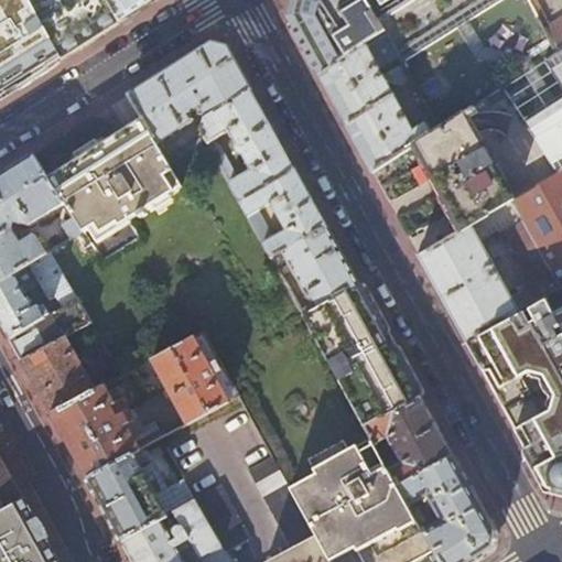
[(0,95),(61,56),(30,0),(0,0),(0,95)]
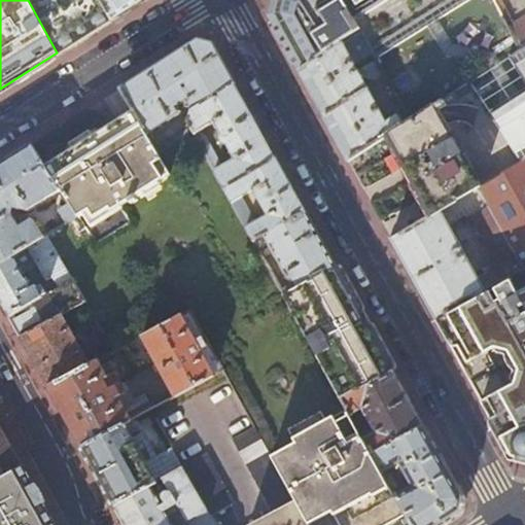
[(86,34),(111,19),(100,0),(28,0),(57,53),(86,34)]
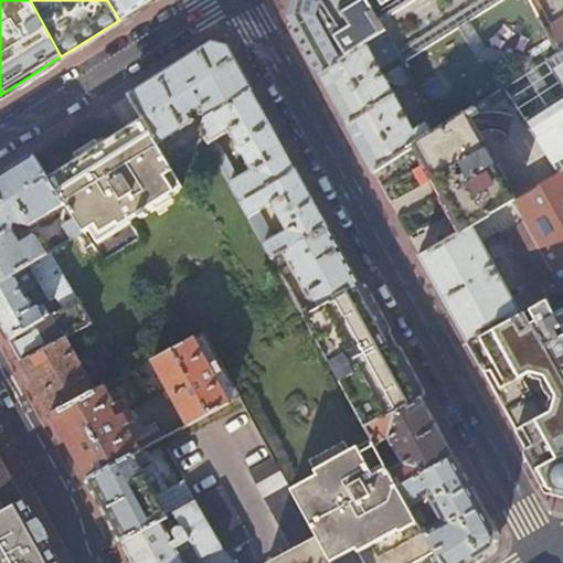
[(107,0),(119,20),(150,0),(107,0)]
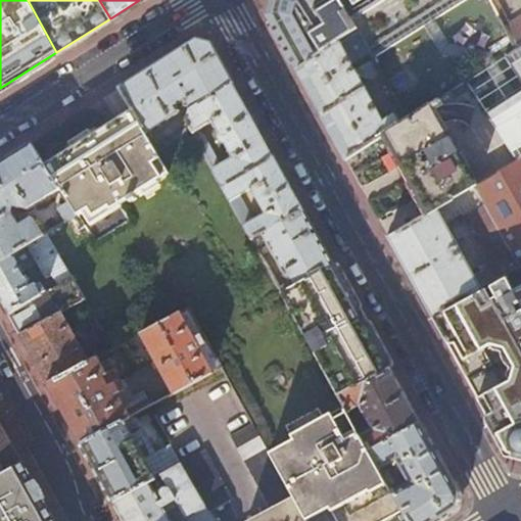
[(267,0),(263,13),(293,68),(337,41),(356,30),(372,57),(461,0),(267,0)]
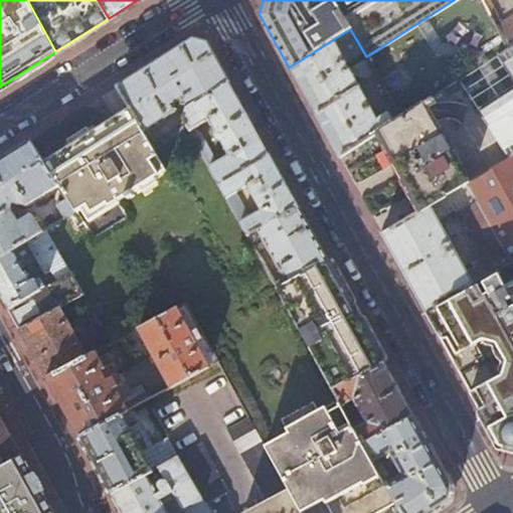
[(512,15),(496,26),(506,47),(512,42),(512,15)]
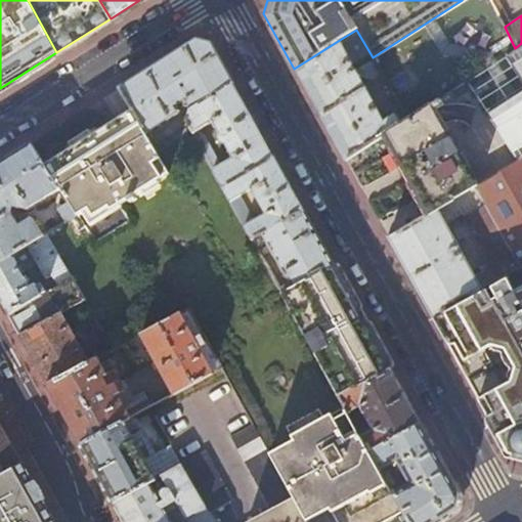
[(190,109),(232,83),(210,43),(194,39),(158,61),(118,87),(131,110),(145,132),(178,112),(174,105),(184,99),(190,109)]
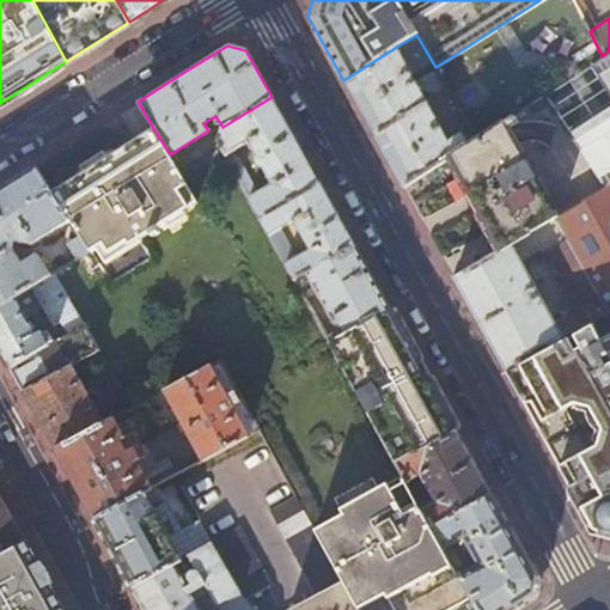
[(365,120),(402,185),(465,144),(459,133),(446,140),(418,90),(421,87),(432,92),(445,85),(435,67),(412,80),(395,48),(343,80),(365,120)]
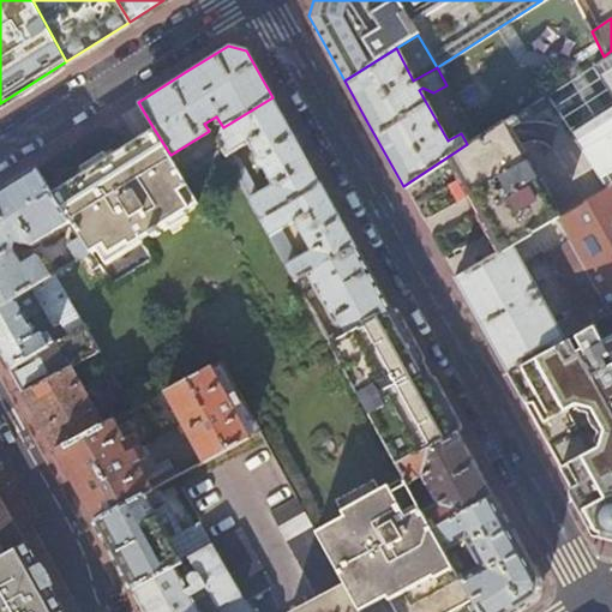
[(570,135),(605,189),(611,184),(611,51),(604,57),(591,65),(611,97),(611,107),(605,112),(600,105),(591,112),(595,119),(570,135)]
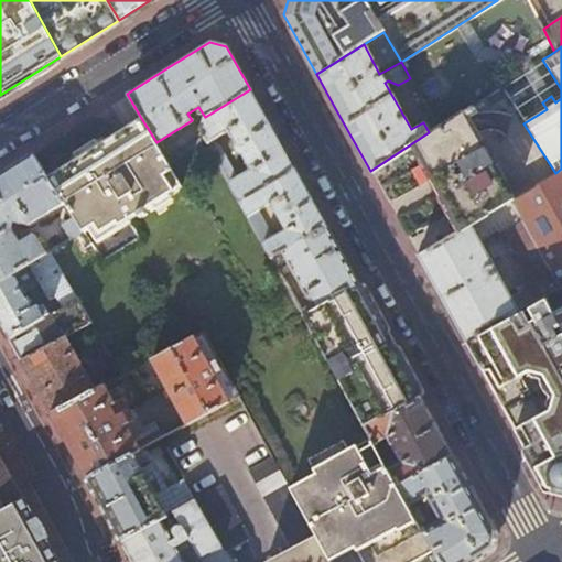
[(205,117),(201,130),(203,134),(209,144),(240,201),(294,168),(276,134),(250,89),(205,117)]
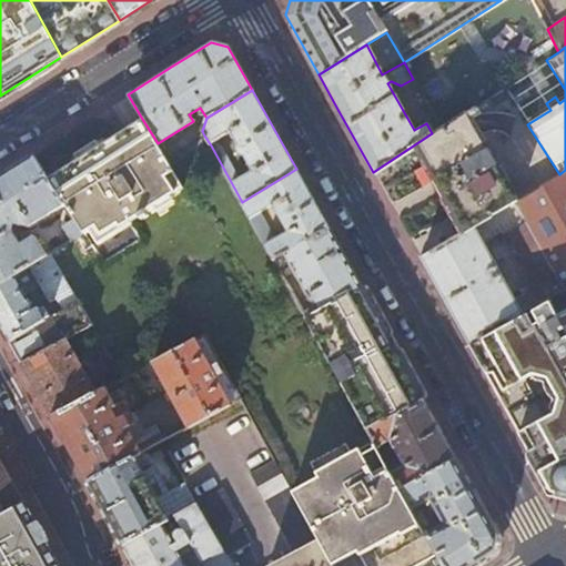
[(501,90),(486,99),(491,107),(505,98),(501,90)]
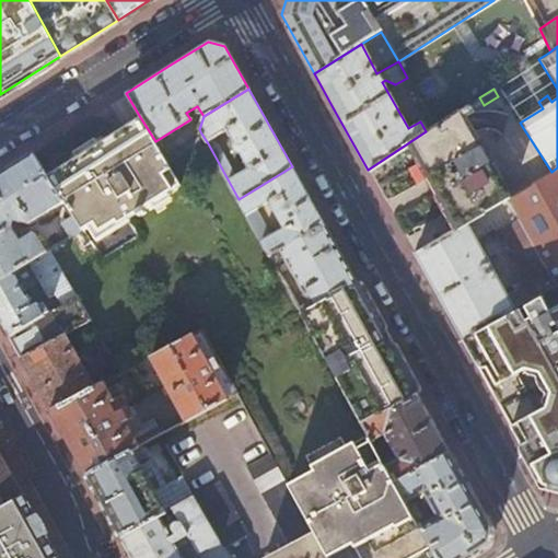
[(466,221),(504,199),(509,197),(489,163),(492,160),(488,152),(485,155),(463,116),(466,113),(467,109),(466,106),(434,127),(426,131),(368,170),(384,200),(427,176),(455,227),(466,221)]
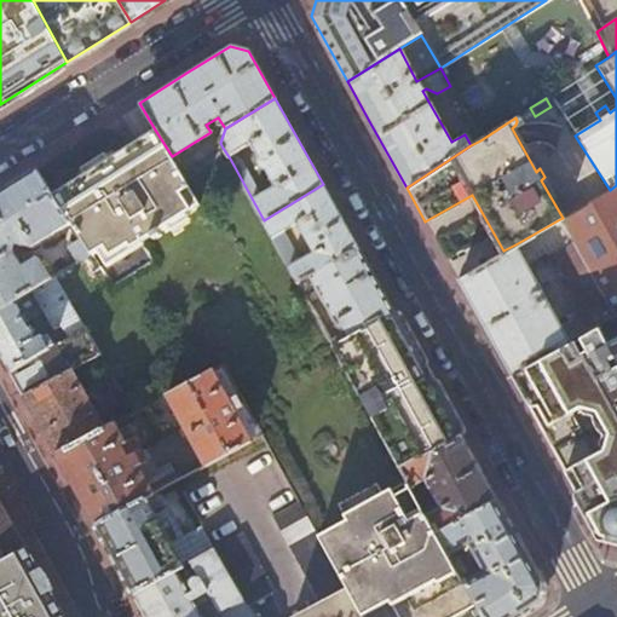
[(465,134),(471,145),(480,140),(474,128),(465,134)]
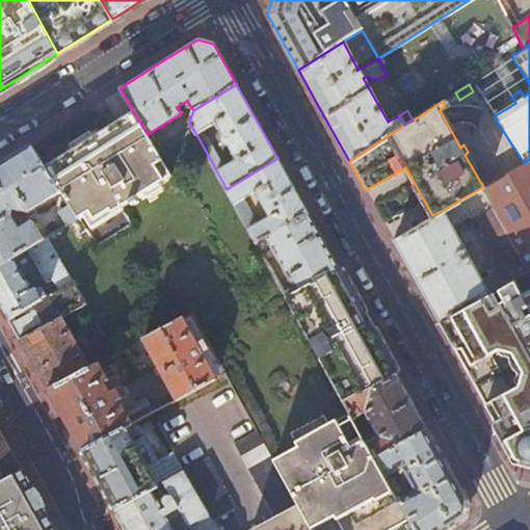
[(69,209),(158,152),(156,148),(148,134),(133,111),(43,166),(58,192),(65,204),(69,209)]
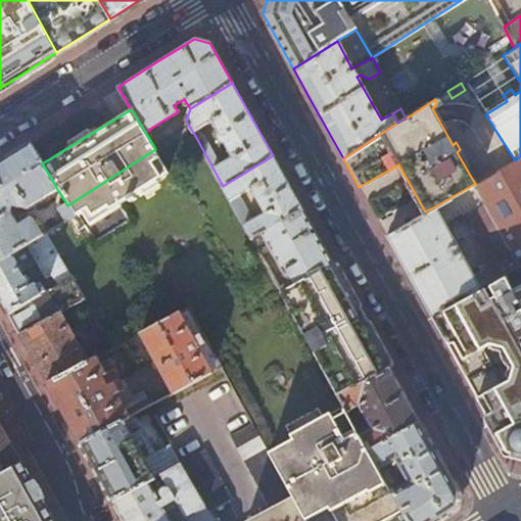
[(158,155),(194,134),(188,125),(153,145),(155,149),(158,155)]
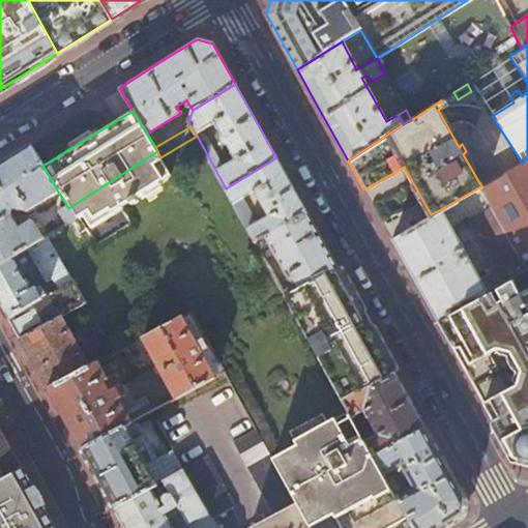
[(42,166),(29,144),(0,162),(0,265),(41,238),(29,221),(18,228),(9,214),(11,208),(25,211),(58,192),(42,166)]
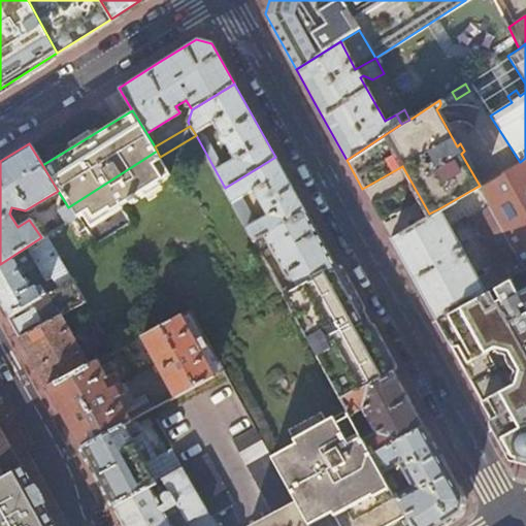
[(293,190),(275,157),(225,188),(253,240),(263,234),(305,211),(293,190)]
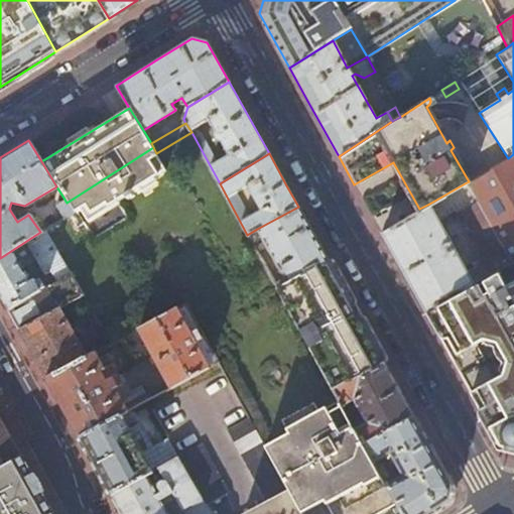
[(469,181),(465,183),(475,201),(513,179),(513,154),(508,158),(469,181)]
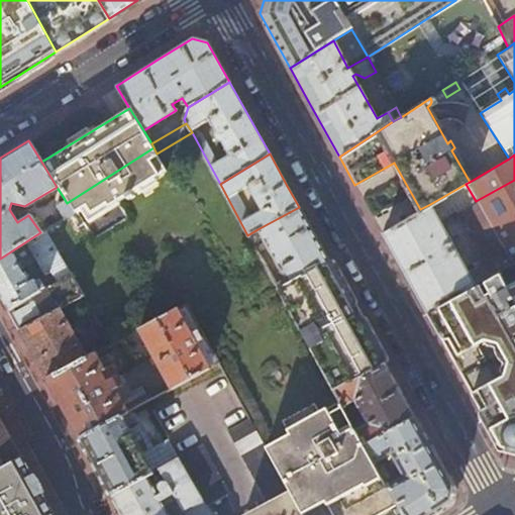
[(514,180),(476,201),(512,265),(514,263),(514,180)]
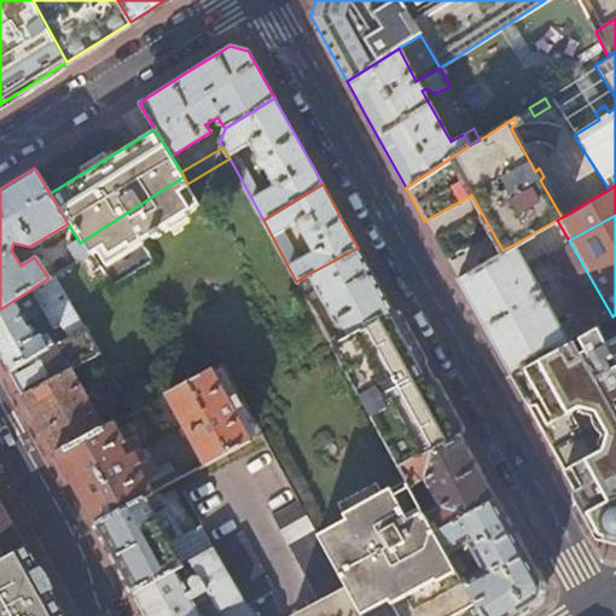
[(86,253),(80,243),(76,237),(65,244),(75,260),(86,253)]
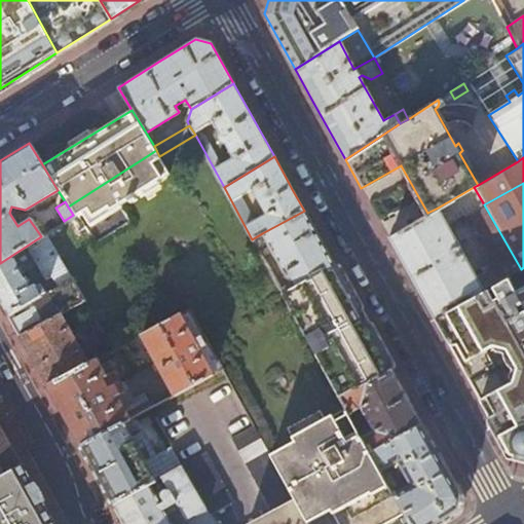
[(463,257),(414,285),(427,307),(433,319),(438,315),(474,296),(508,276),(517,271),(521,269),(484,204),(470,214),(494,257),(486,263),(489,267),(474,275),(463,257)]
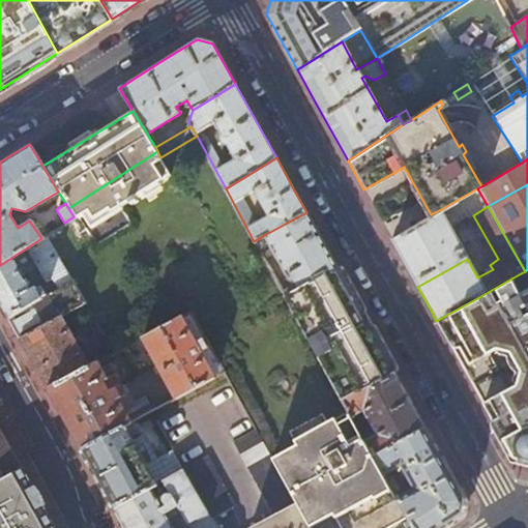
[(390,238),(417,287),(467,259),(441,209),(390,238)]
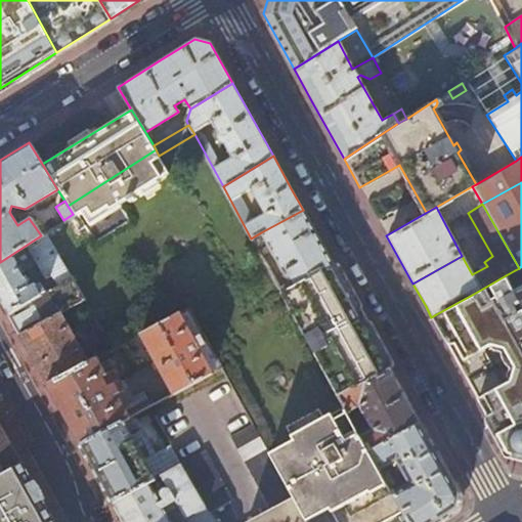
[(291,286),(333,263),(320,243),(303,210),(261,232),(265,240),(291,286)]
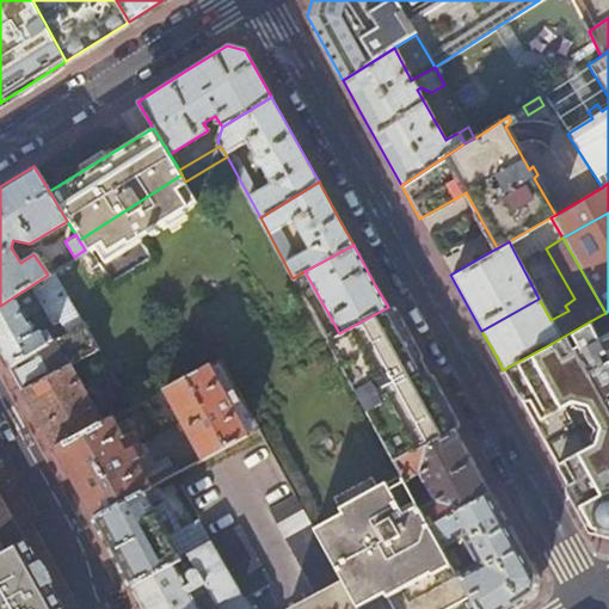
[(293,278),(297,285),(309,280),(305,271),(293,278)]
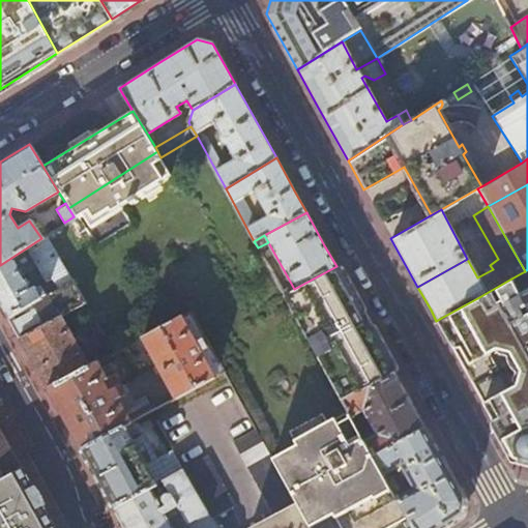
[(0,303),(7,317),(45,295),(39,287),(36,289),(35,287),(29,290),(21,274),(34,265),(44,282),(51,277),(57,288),(69,280),(44,236),(41,238),(0,265),(0,303)]
